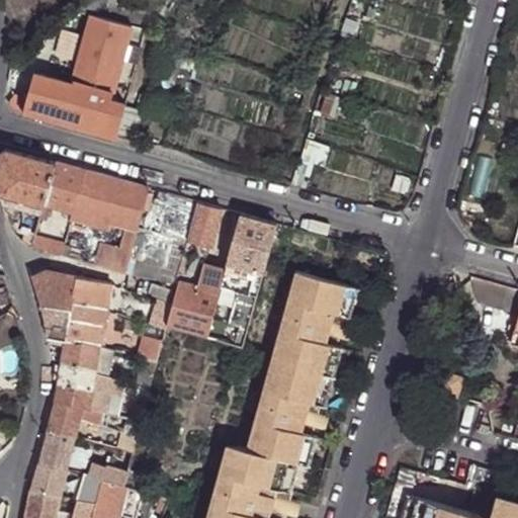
[(79,24),(83,10),(77,8),(65,20),(79,24)]
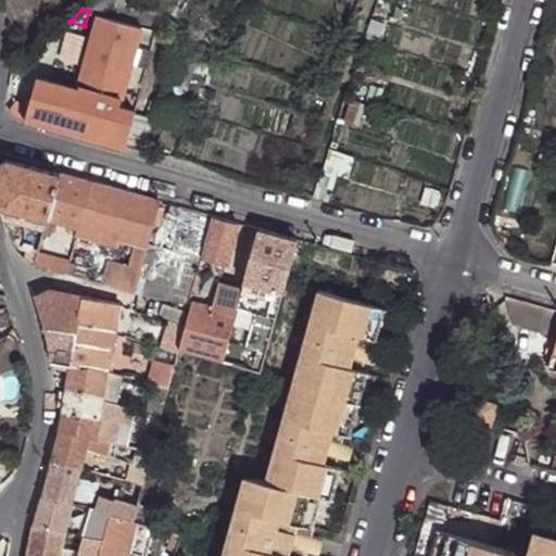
[(14,116),(127,148),(136,113),(136,110),(121,105),(124,91),(129,92),(130,87),(126,86),(141,26),(99,14),(78,87),(37,77),(28,108),(19,105),(12,112),(14,116)]
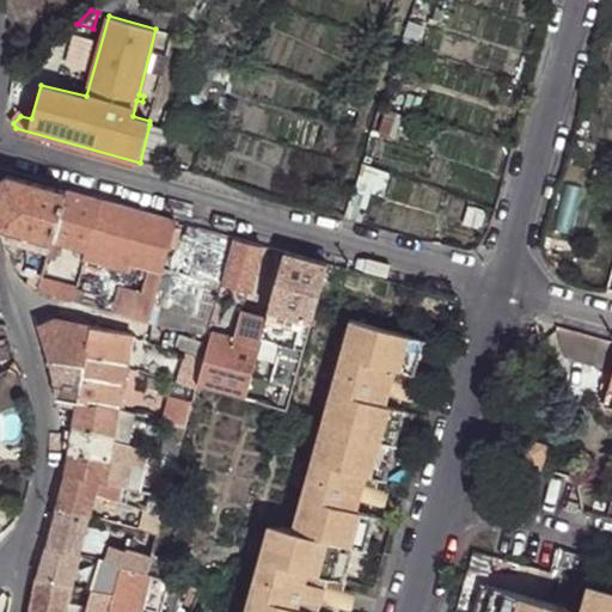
[(40,59),(25,72),(43,78),(83,86),(93,44),(66,37),(51,48),(48,66),(40,59)]
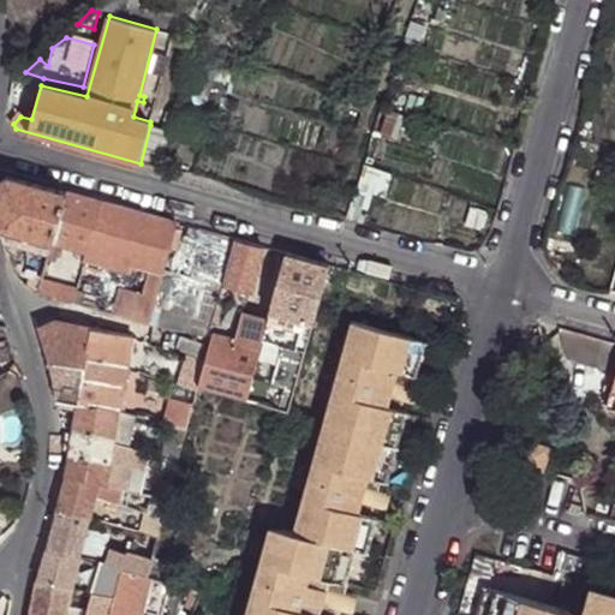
[(396,138),(404,114),(388,109),(381,133),(396,138)]
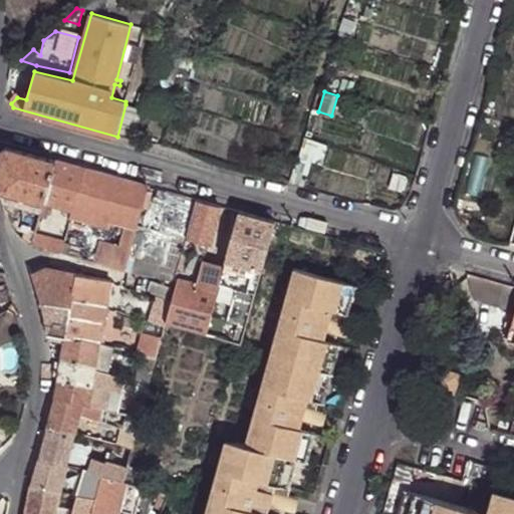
[(117,137),(136,142),(137,138),(144,109),(125,104),(117,137)]
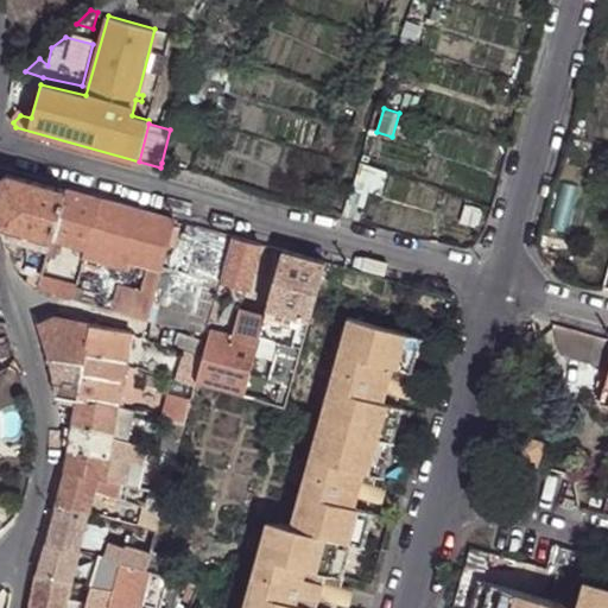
[(0,223),(51,239),(64,190),(7,173),(0,179),(0,223)]
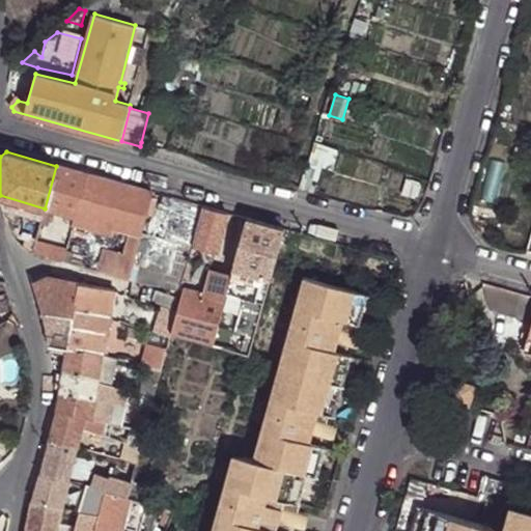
[(84,174),(56,166),(45,208),(75,217),(84,174)]
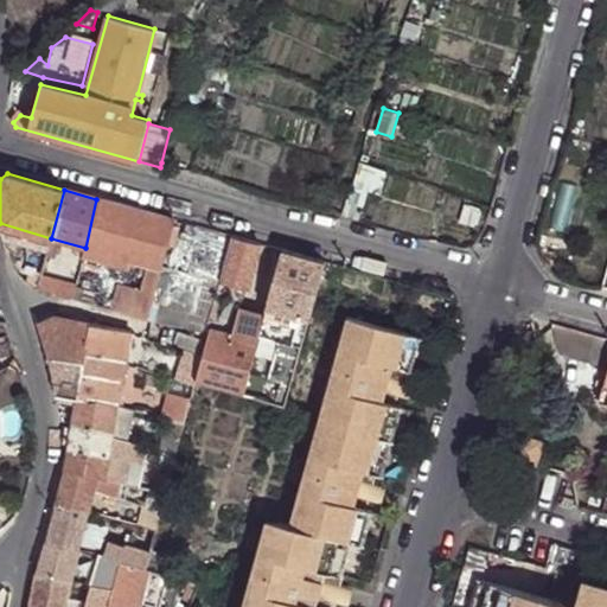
[(96,199),(85,248),(84,255),(129,267),(132,261),(128,259),(140,211),(96,199)]
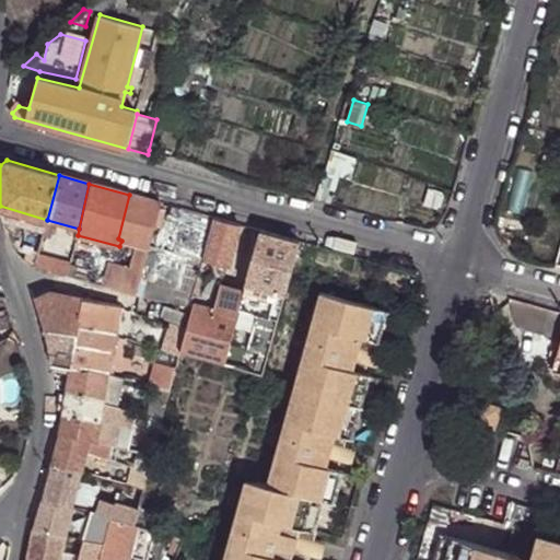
[(156,220),(161,202),(129,195),(118,238),(121,241),(148,248),(156,220)]
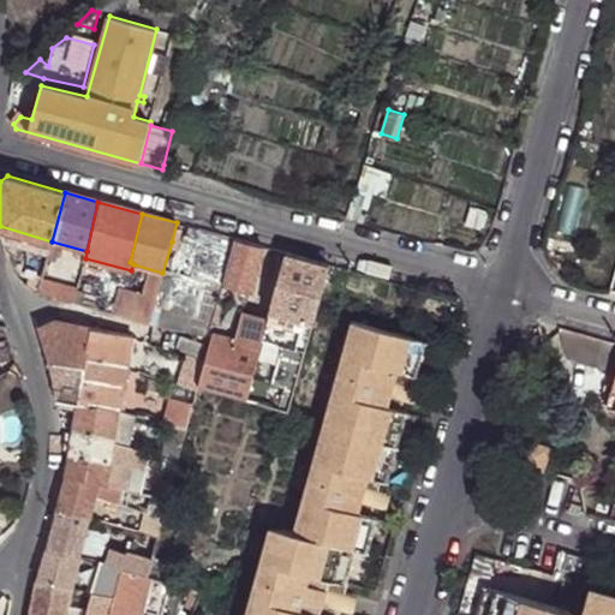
[(262,246),(236,239),(224,285),(249,291),(262,246)]
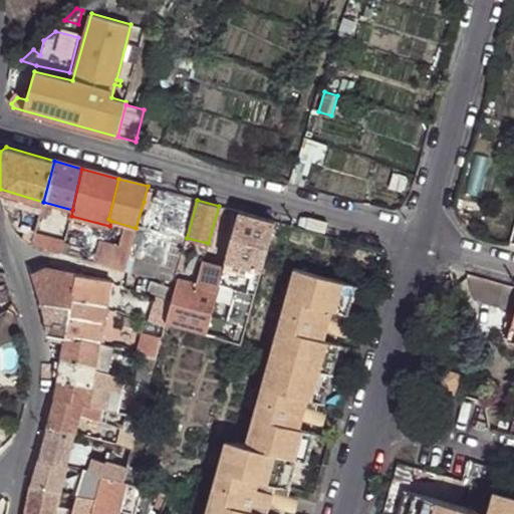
[(161,246),(164,235),(171,210),(144,202),(136,228),(134,238),(161,246)]
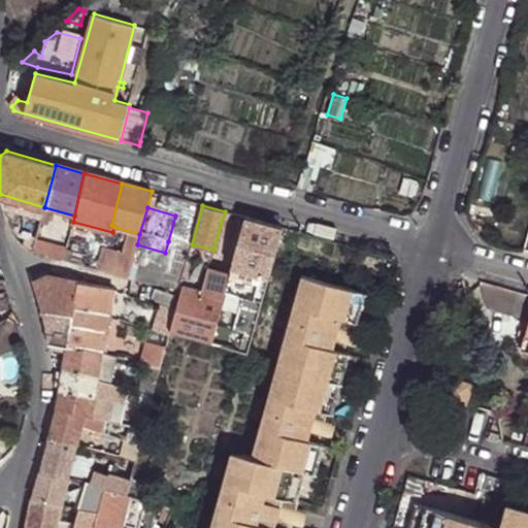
[(282,227),(246,218),(232,268),(267,277),(282,227)]
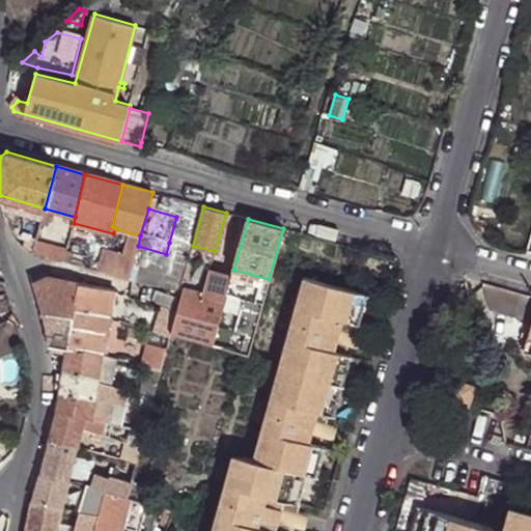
[(49,245),(35,241),(32,252),(46,256),(49,245)]
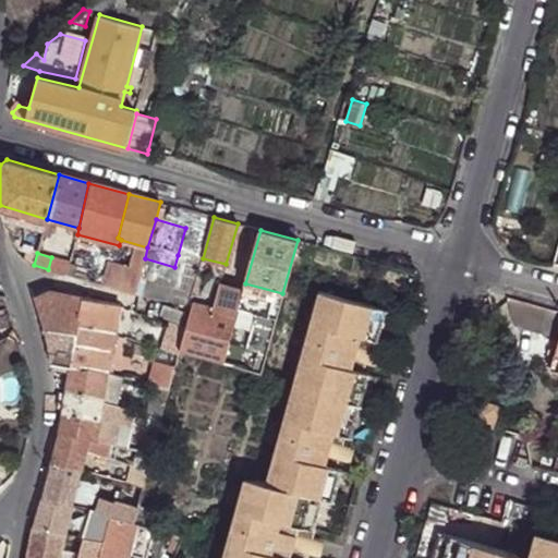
[(142,269),(145,258),(130,254),(126,266),(142,269)]
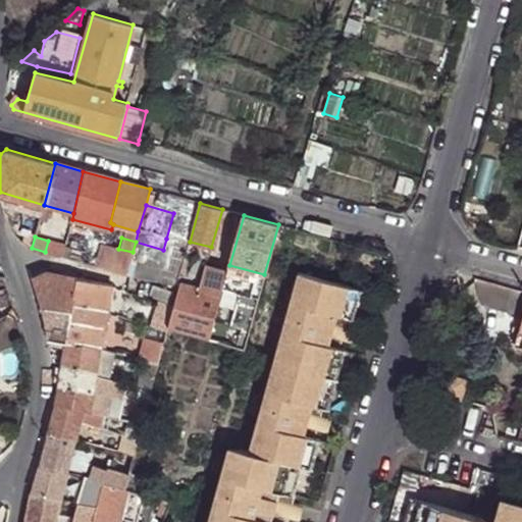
[(48,241),(45,252),(61,257),(64,246),(48,241)]
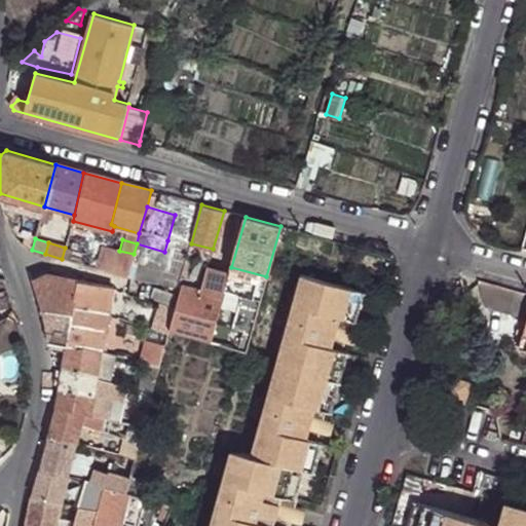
[(161,265),(164,252),(137,243),(134,254),(133,258),(161,265)]
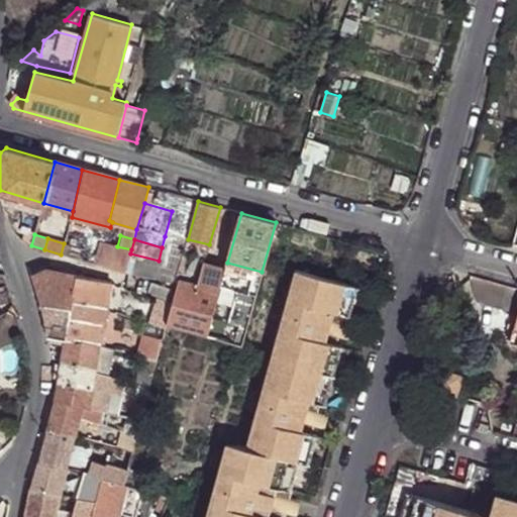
[(101,241),(95,264),(111,268),(117,246),(105,243),(101,241)]
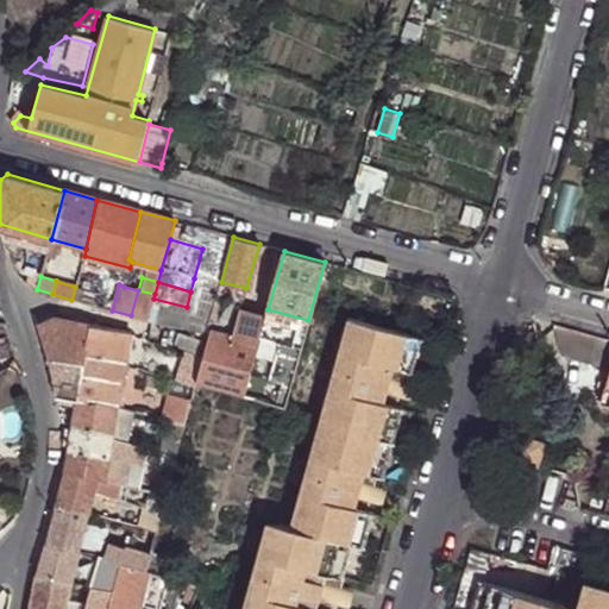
[(76,287),(74,300),(81,302),(86,289),(76,287)]
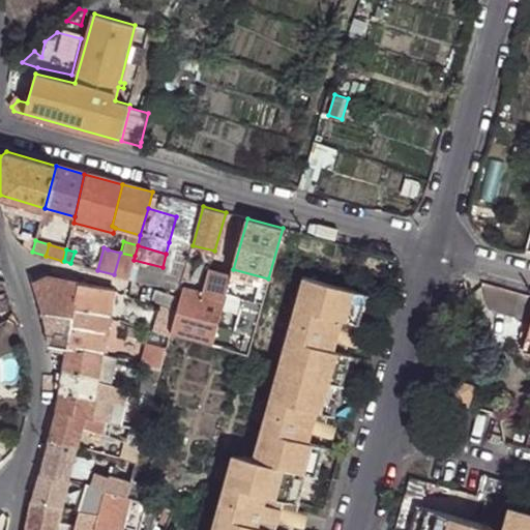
[(75,252),(70,263),(84,267),(87,255),(75,252)]
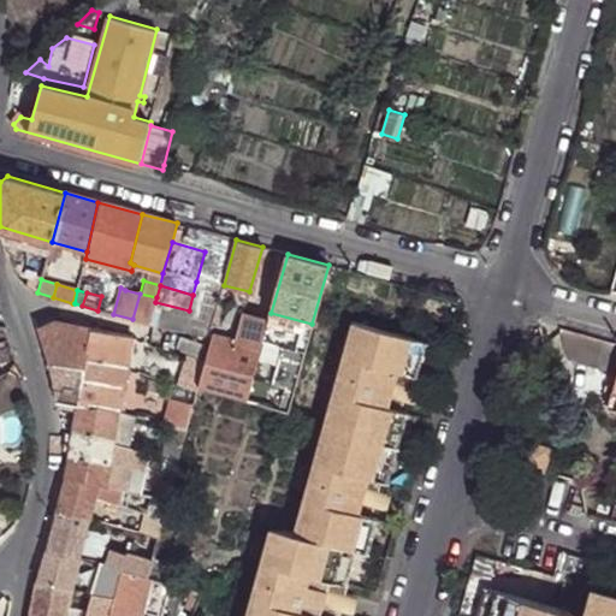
[(132,319),(149,324),(155,302),(157,297),(140,294),(132,319)]
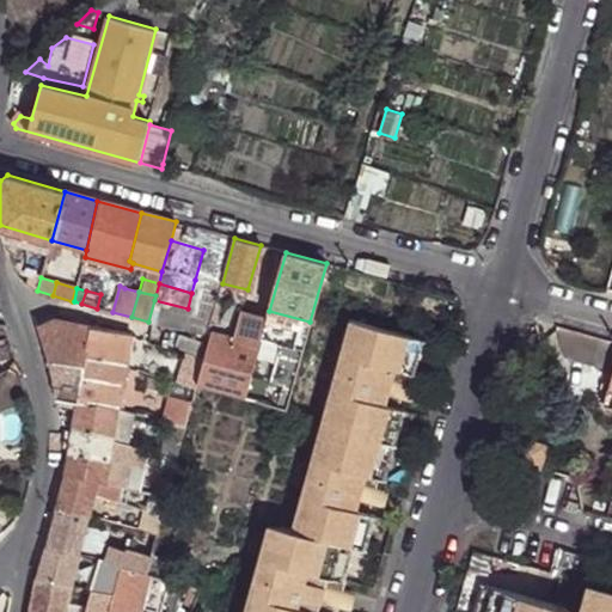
[(263,330),(267,318),(242,311),(233,337),(259,346),(262,337),(263,330)]
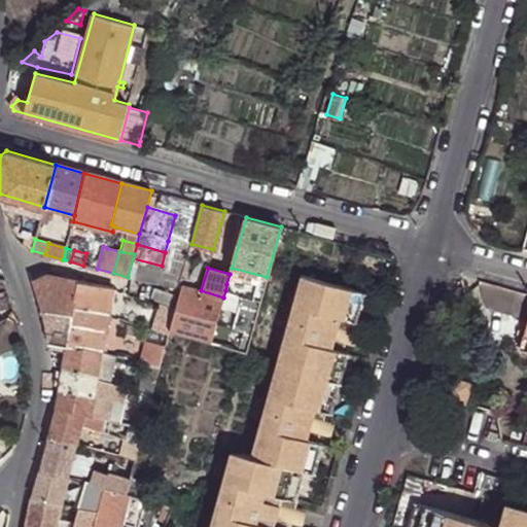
[(267,277),(232,268),(230,274),(226,284),(262,294),(267,277)]
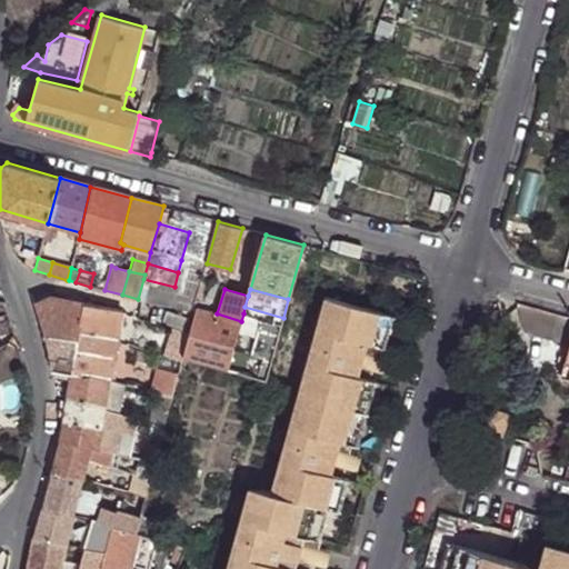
[(376,343),(385,311),(328,296),(273,491),(262,488),(240,568),(315,568),(323,538),(322,538),(331,507),(340,475),(346,476),(355,443),(349,441),(366,377),(372,378),(381,346),(376,343)]
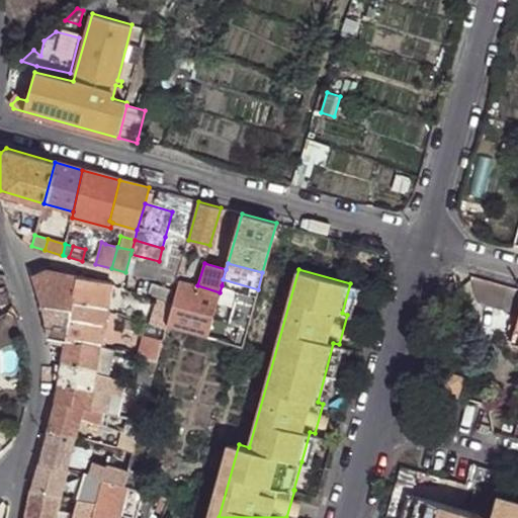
[(32,276),(41,304),(72,309),(74,299),(78,276),(46,270),(32,276)]
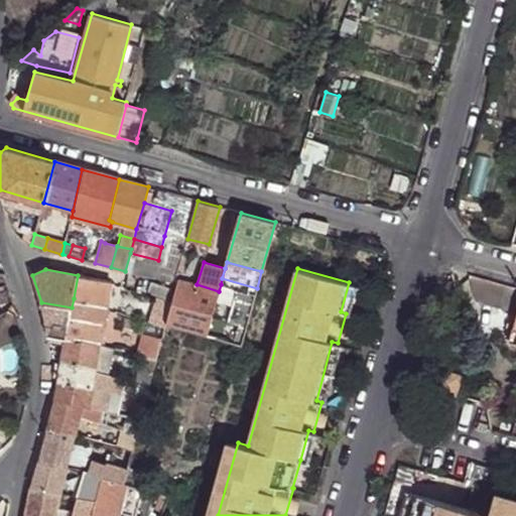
[(515,286),(471,274),(474,288),(478,301),(515,311),(515,286)]
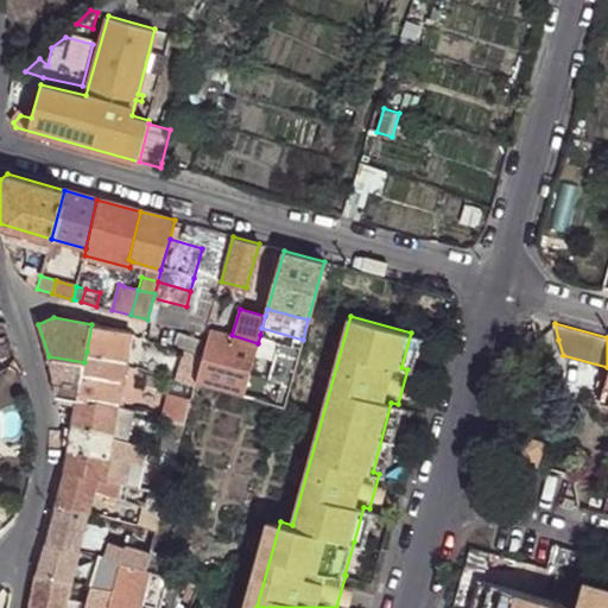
[(92,324),(87,352),(126,359),(132,333),(92,324)]
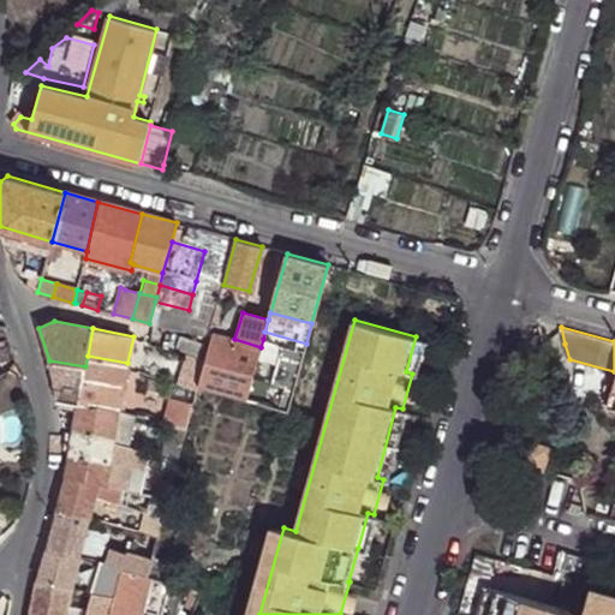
[(252,377),(261,347),(234,339),(213,334),(198,386),(246,399),(252,377)]
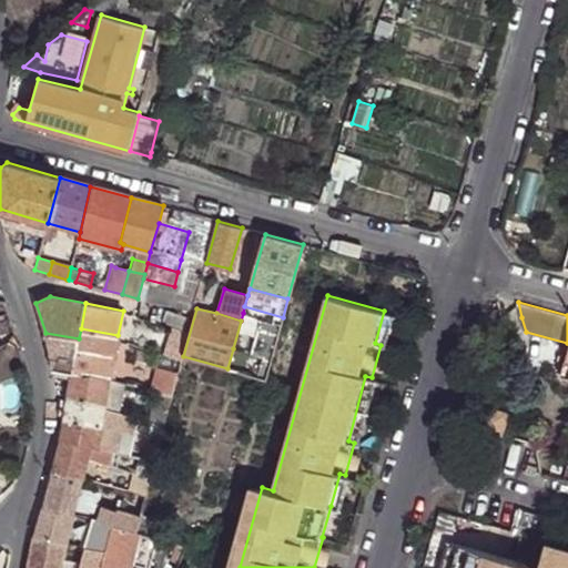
[(395,314),(384,311),(375,343),(381,345),(386,346),(395,314)]
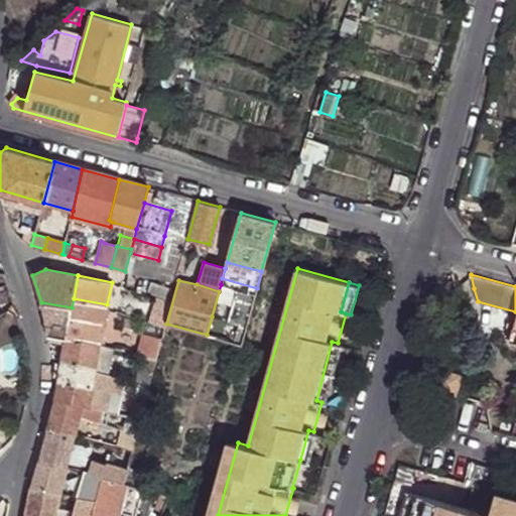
[(231,287),(221,284),(219,291),(212,316),(222,318),(231,287)]
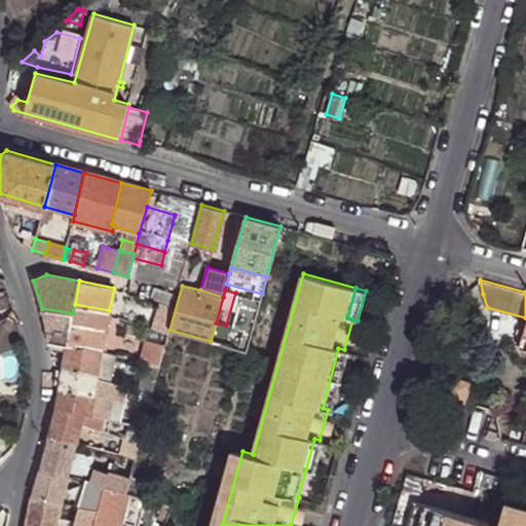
[(157,327),(168,330),(175,306),(163,303),(157,327)]
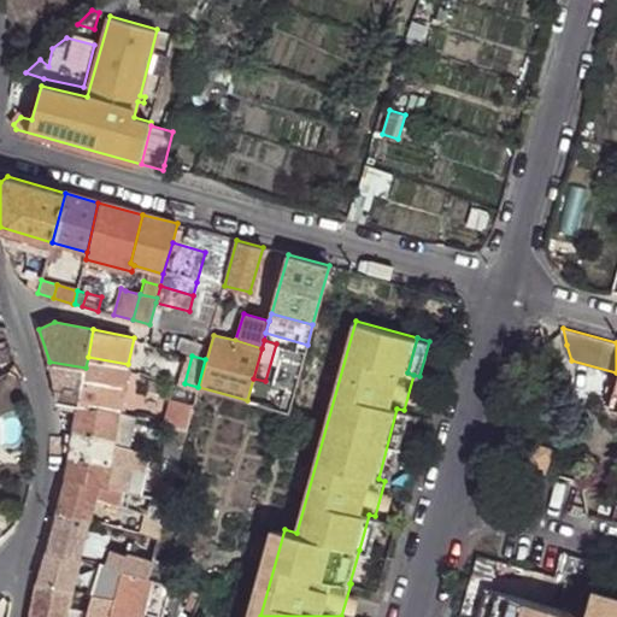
[(128,364),(88,357),(86,368),(84,380),(124,385),(128,364)]
